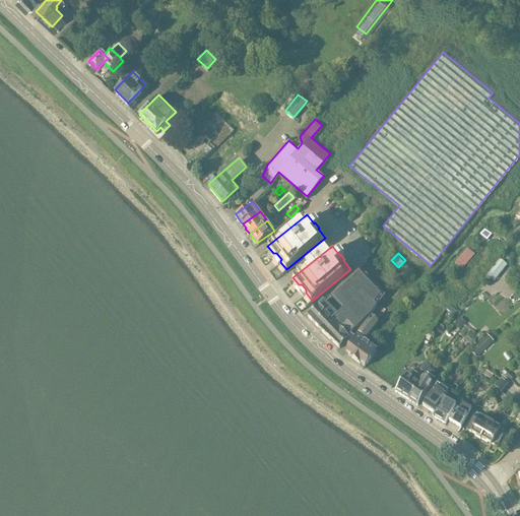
[(494,279),(508,262),(500,256),(485,272),(494,279)]
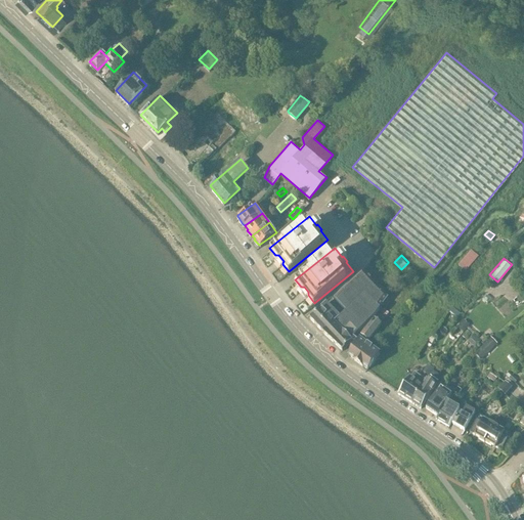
[(345,309),(340,314),(341,315),(322,330),(342,348),(352,338),(350,336),(376,312),(380,307),(379,307),(380,306),(388,296),(362,268),(333,296),(345,309)]
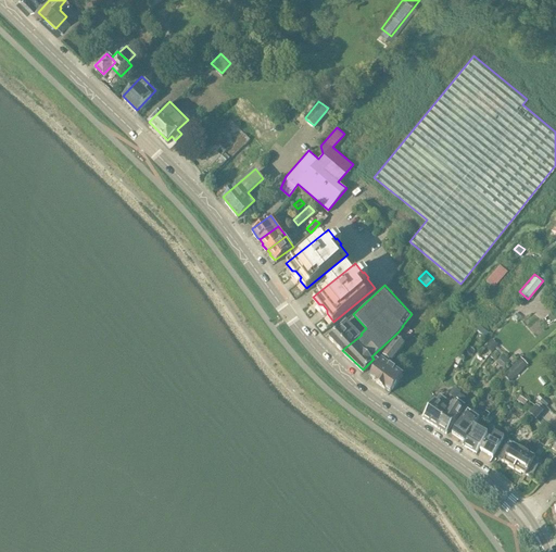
[(345,318),(329,335),(336,342),(353,326),(345,318)]
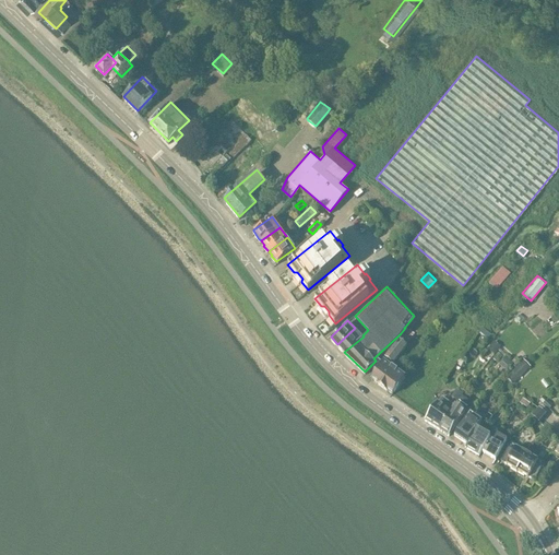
[(407,339),(415,330),(409,326),(402,334),(407,339)]
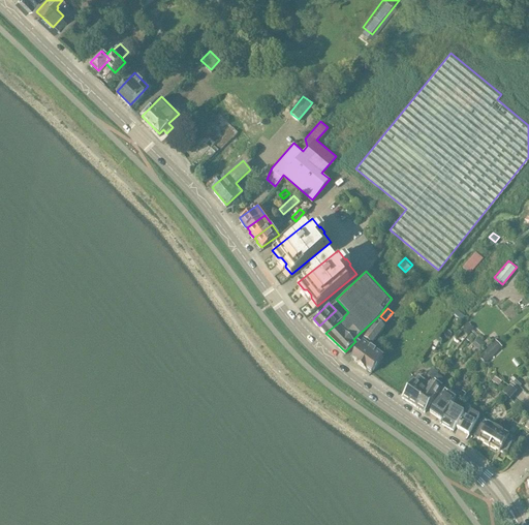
[(336,310),(319,326),(325,333),(344,318),(343,317),(336,310)]
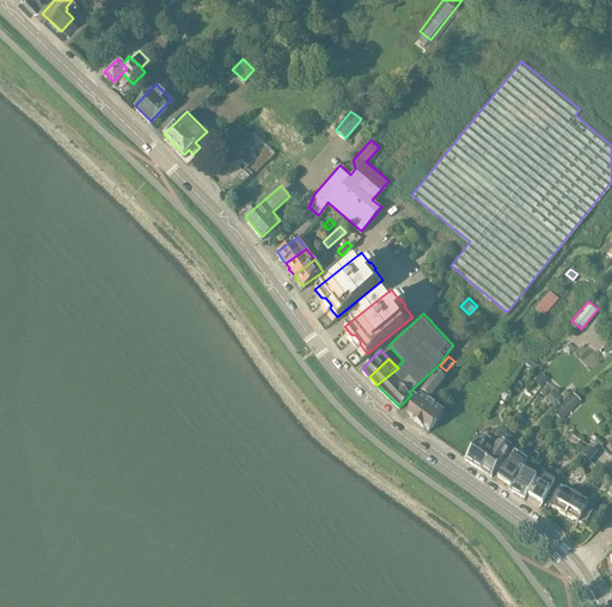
[(549,375),(540,369),(534,378),(542,385),(549,375)]
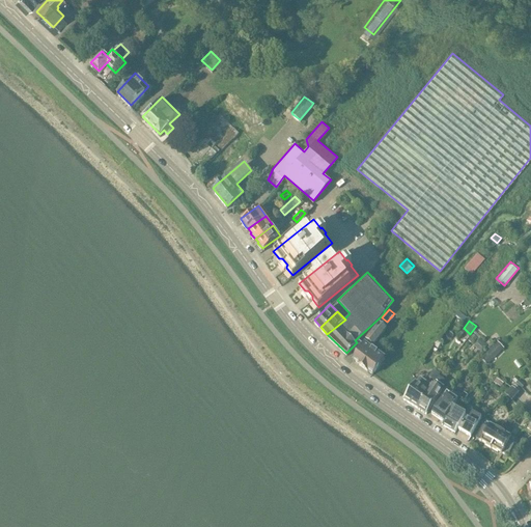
[(372,342),(386,327),(379,322),(365,337),(372,342)]
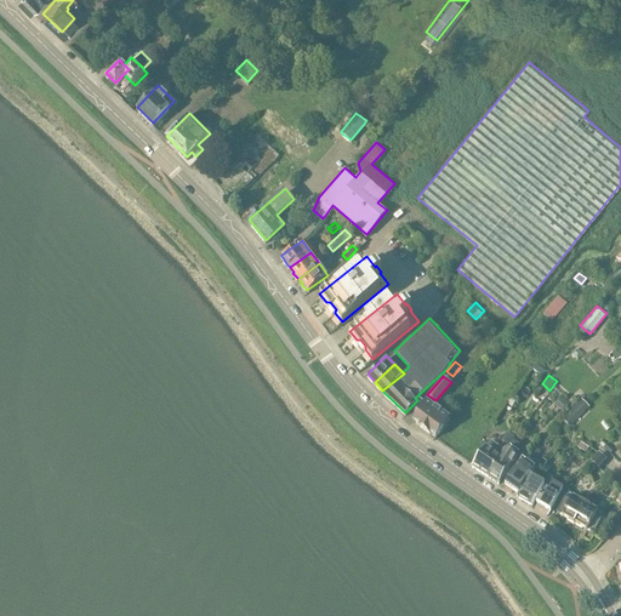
[(570,423),(590,403),(581,395),(563,415),(570,423)]
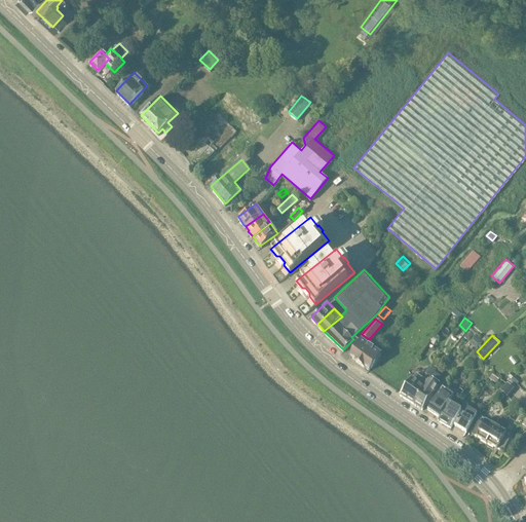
[(362,337),(349,353),(354,358),(359,361),(364,365),(369,368),(380,351),(362,337)]
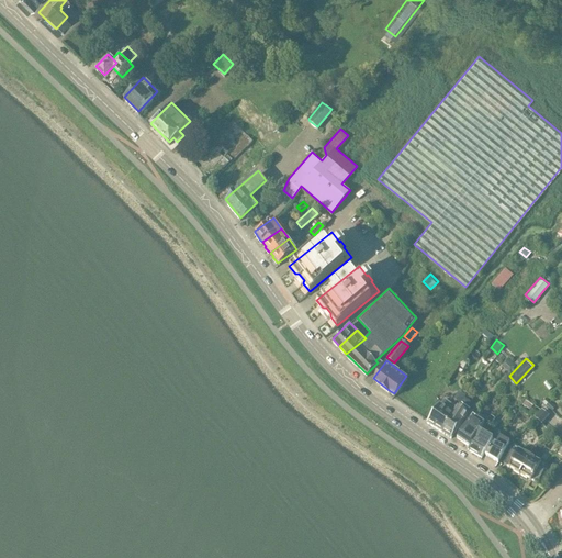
[(549,387),(553,383),(548,377),(544,380),(549,387)]
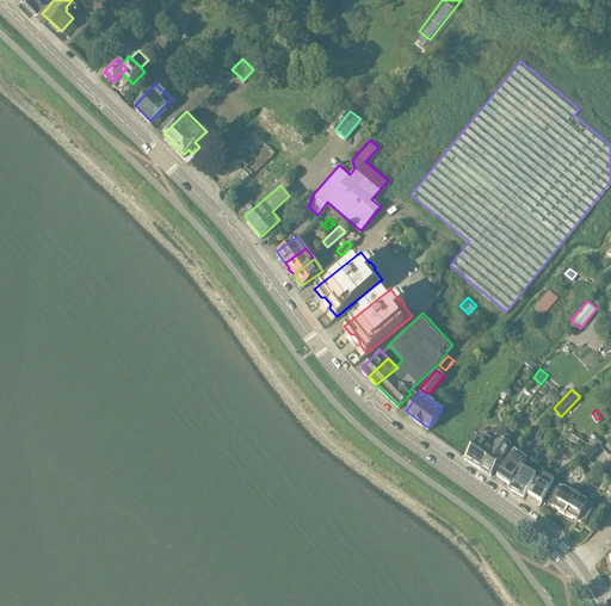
[(506,427),(499,422),(493,431),(500,436),(506,427)]
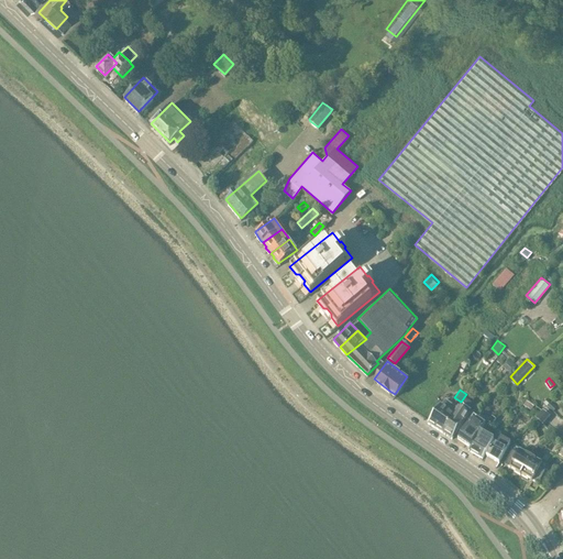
[(543,401),(550,406),(553,402),(547,396),(543,401)]
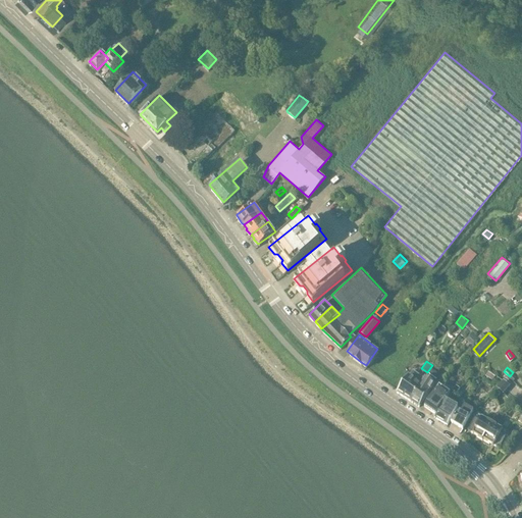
[(485,372),(491,377),(494,373),(487,368),(485,372)]
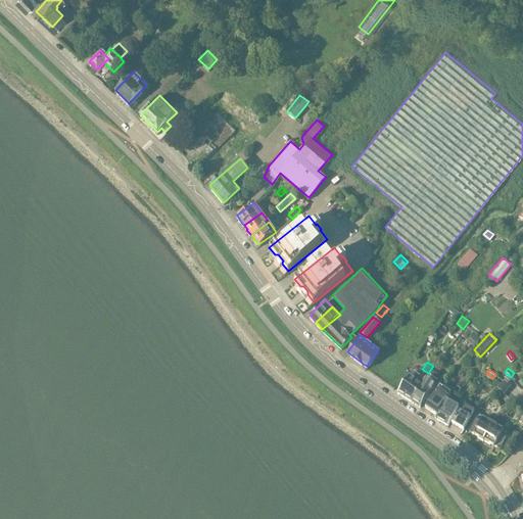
[(421,383),(408,375),(397,390),(411,399),(421,383)]
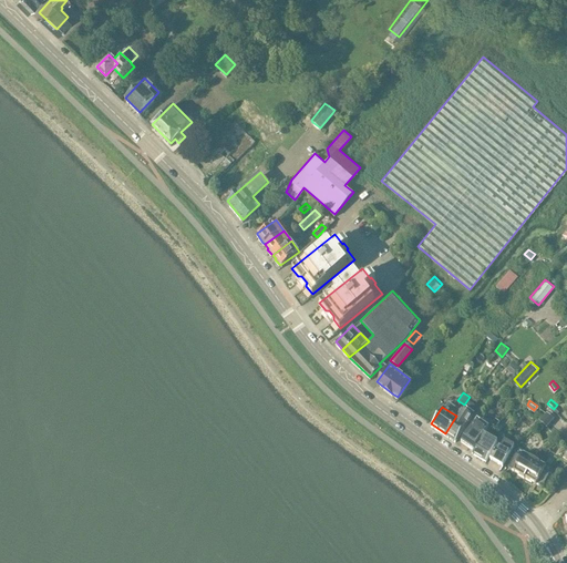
[(456,416),(445,433),(455,439),(466,422),(467,422),(472,416),(462,408),(456,416)]
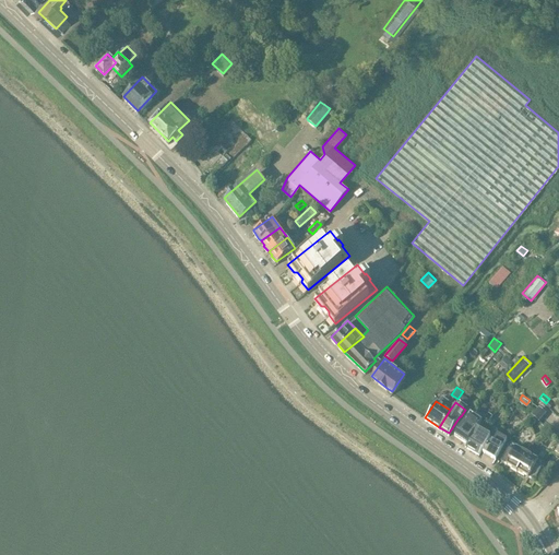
[(538,405),(532,413),(538,418),(545,411),(538,405)]
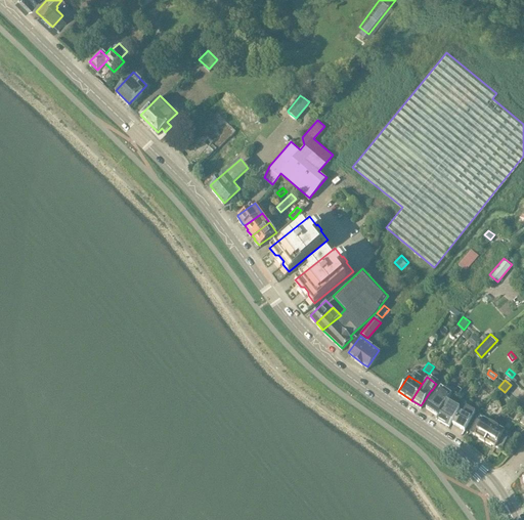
[(441,385),(426,405),(437,414),(443,404),(443,403),(446,399),(451,392),(441,385)]
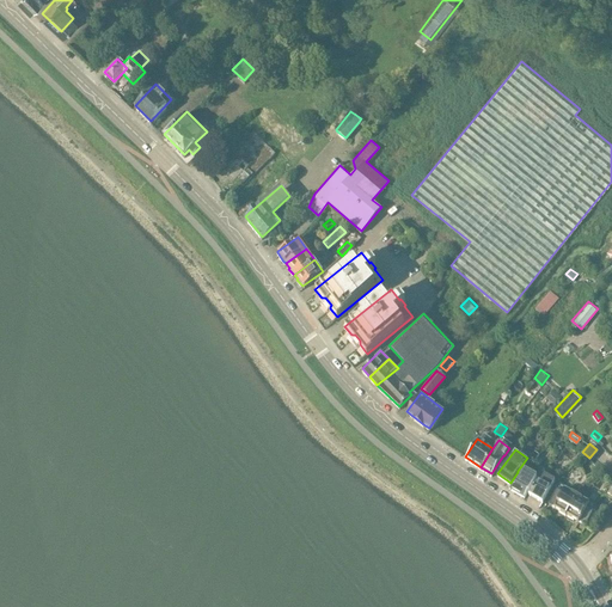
[(518,472),(510,483),(509,486),(524,495),(533,480),(537,474),(521,466),(518,471),(518,472)]
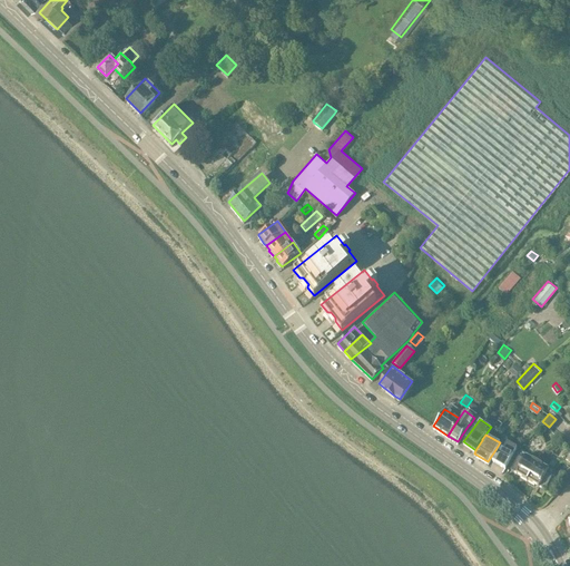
[(501,446),(492,458),(504,466),(516,446),(504,440),(501,446)]
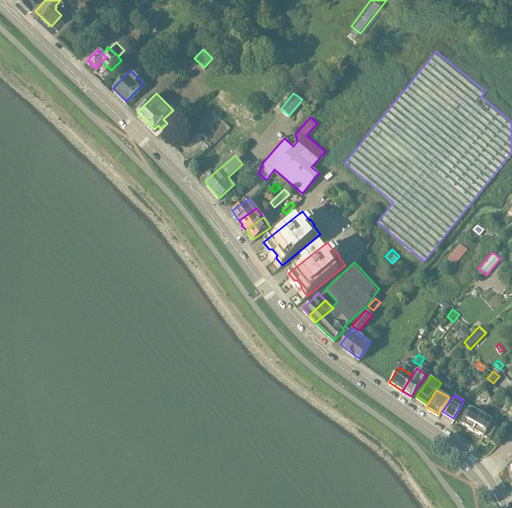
[(467,405),(459,420),(468,425),(467,426),(473,429),(482,414),(467,405)]
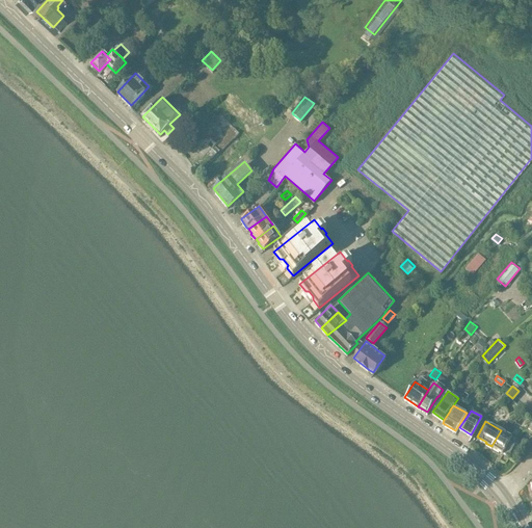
[(501,430),(491,446),(499,450),(499,449),(509,455),(509,454),(516,443),(510,439),(512,436),(501,430)]
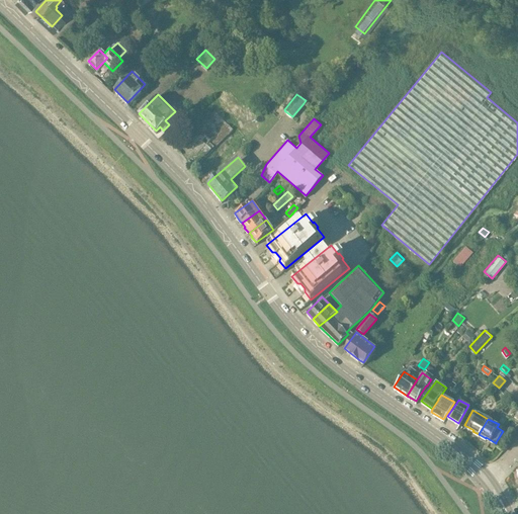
[(508,434),(503,431),(496,442),(501,445),(508,434)]
